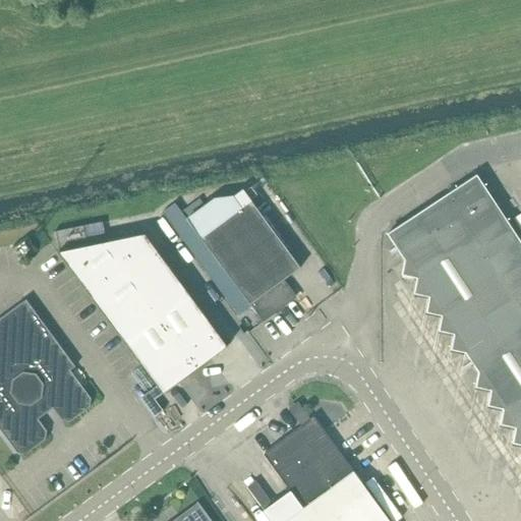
[(451,351),(465,354),(478,373),(475,388),(490,392),(487,407),(503,410),(500,425),(515,429),(512,445),(520,446),(520,242),(476,176),(387,235),(404,262),(401,276),(417,279),(413,295),(429,298),(426,313),(442,316),(439,332),(454,336),(451,351)]
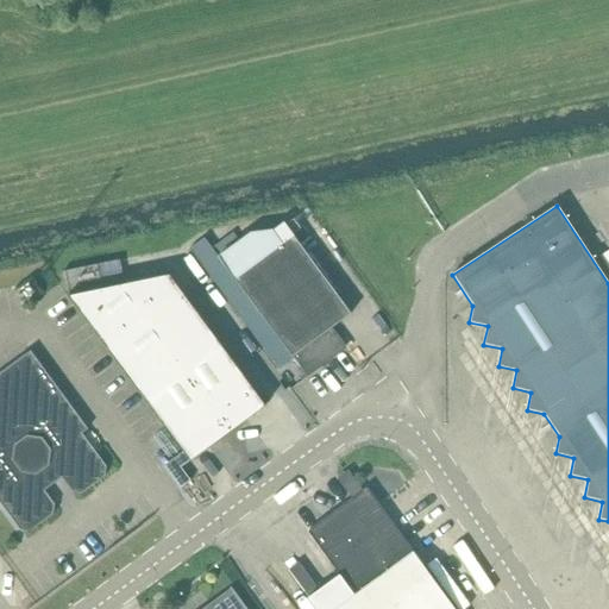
[(278,368),(293,358),(294,357),(308,376),(345,349),(331,330),(351,314),(293,236),(282,244),(272,231),(251,233),(219,257),(203,238),(189,248),(278,368)]
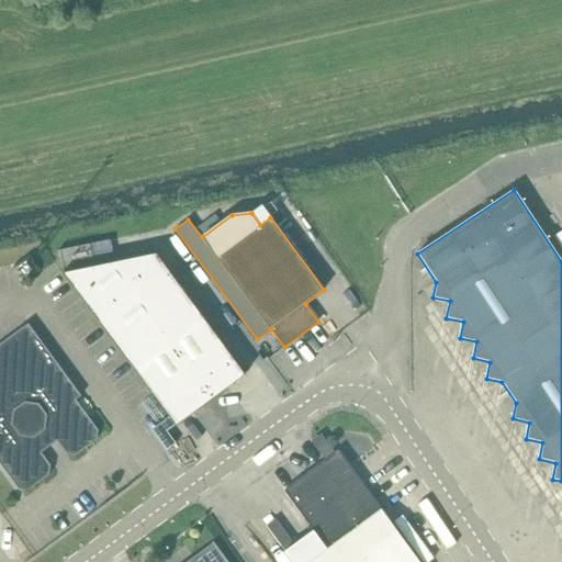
[(110,265),(210,401),(245,375),(156,255),(110,265)]
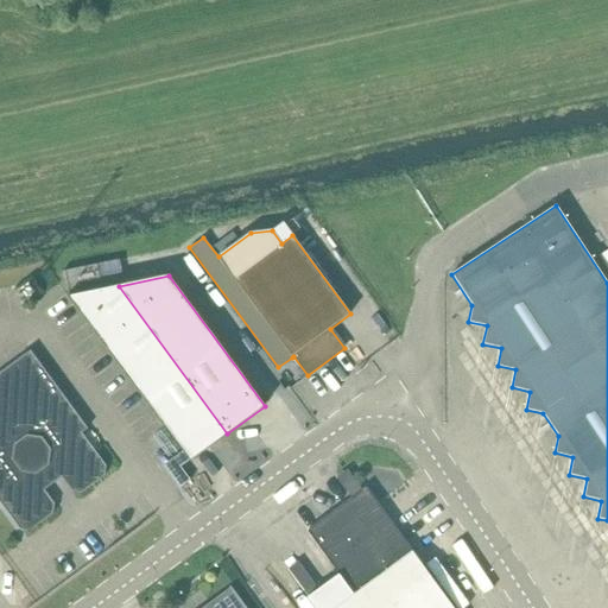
[(68,296),(190,461),(227,434),(119,286),(68,296)]
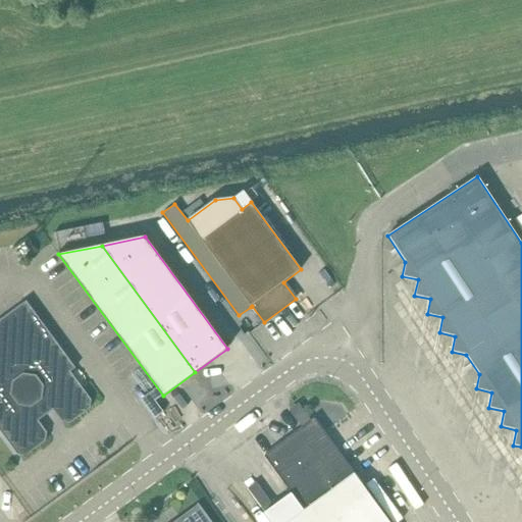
[(70,372),(75,368),(63,352),(25,301),(0,319),(0,430),(17,455),(25,456),(46,441),(47,432),(38,420),(39,415),(47,409),(52,409),(61,422),(70,423),(90,409),(91,400),(70,372)]
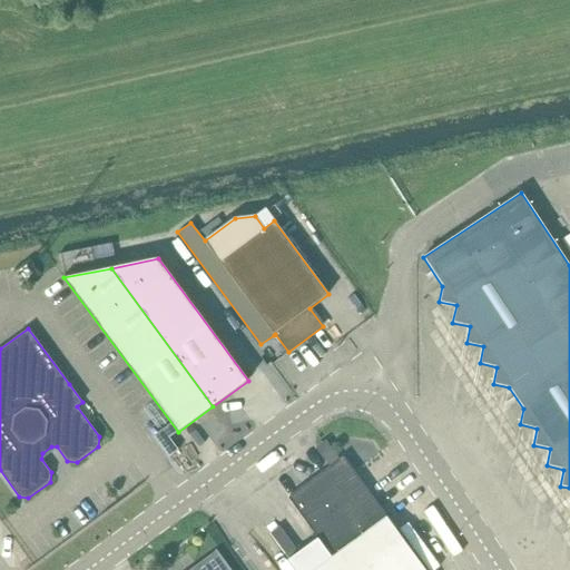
[(170,423),(154,436),(169,457),(178,450),(168,438),(176,432),(170,423)]
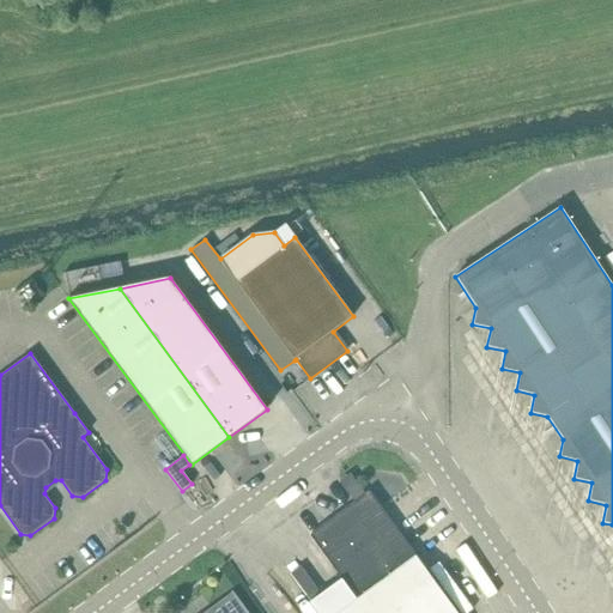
[(456,612),(370,491),(310,535),(340,577),(321,590),(308,600),(317,612),(456,612)]
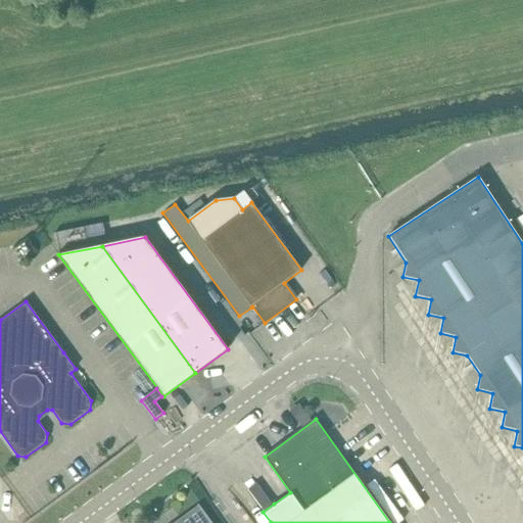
[(246,487),(263,512),(274,504),(256,480),(246,487)]
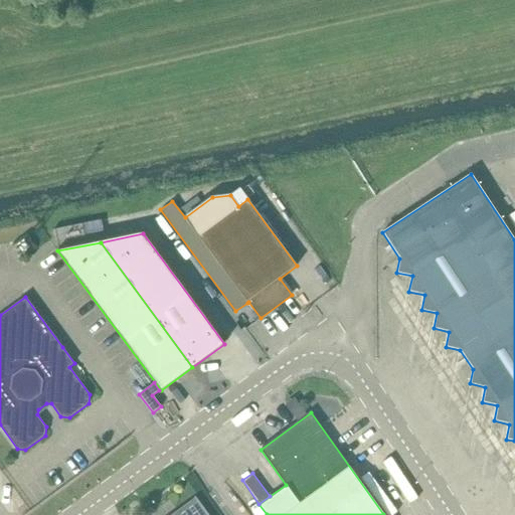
[(177,514),(208,514),(197,500),(177,514)]
